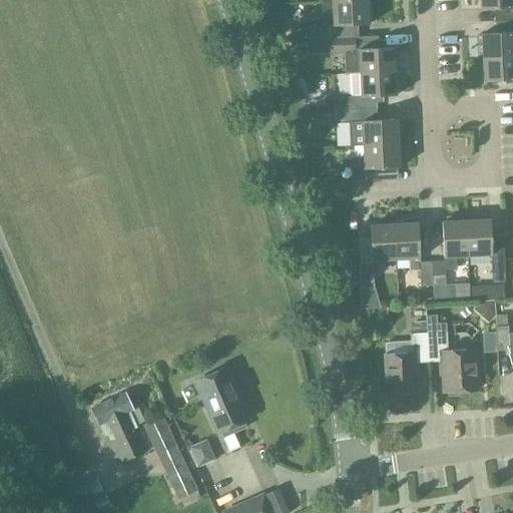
[(512,0),(480,0),(481,11),(495,10),(496,22),(512,21),(512,0)]
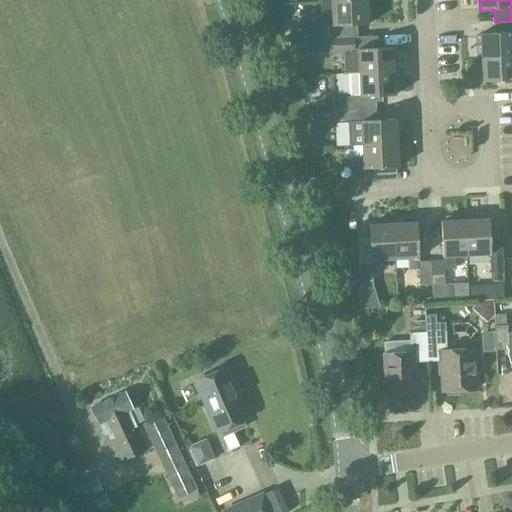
[(324,27),(305,28),(306,41),(308,41),(331,40),(330,28),(359,26),(369,26),(368,2),(322,4),(324,27)]
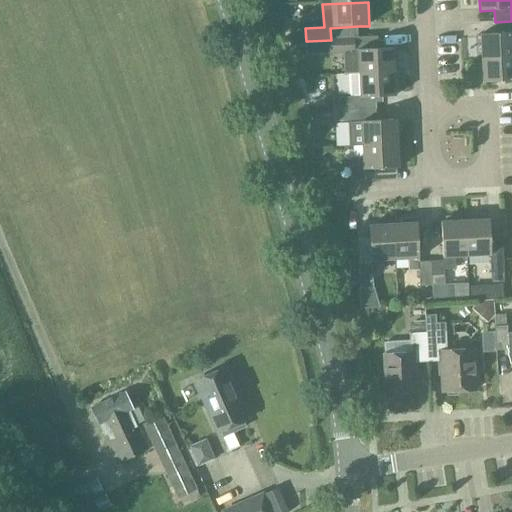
[(286,7),(283,7),(272,8),(272,20),(284,19),(287,19),(286,7)]
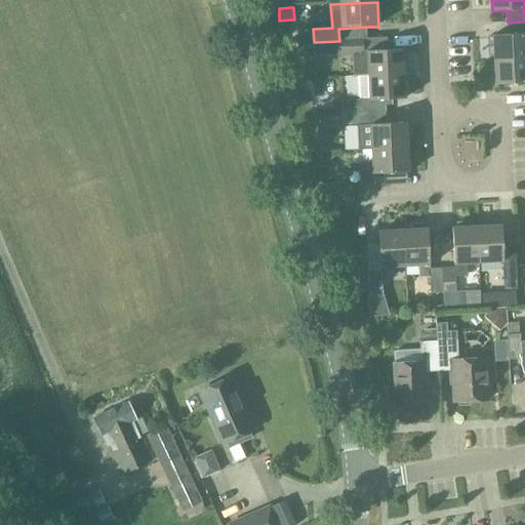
[(524,22),(508,23),(508,35),(493,36),(495,61),(524,58),(524,22)]
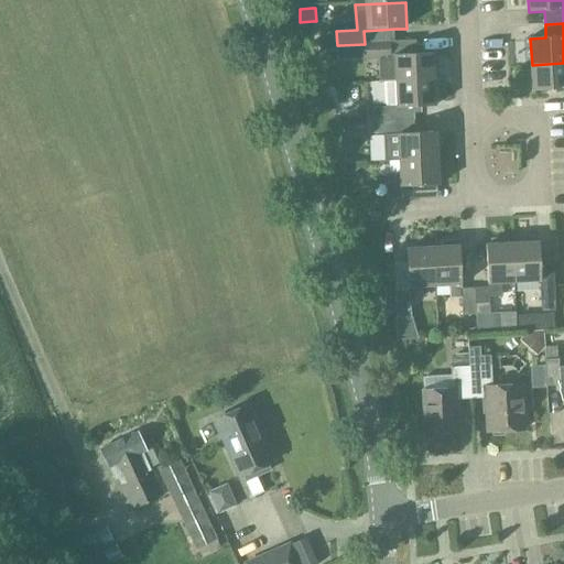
[(370,43),(394,42),(394,33),(370,34),(370,43)]
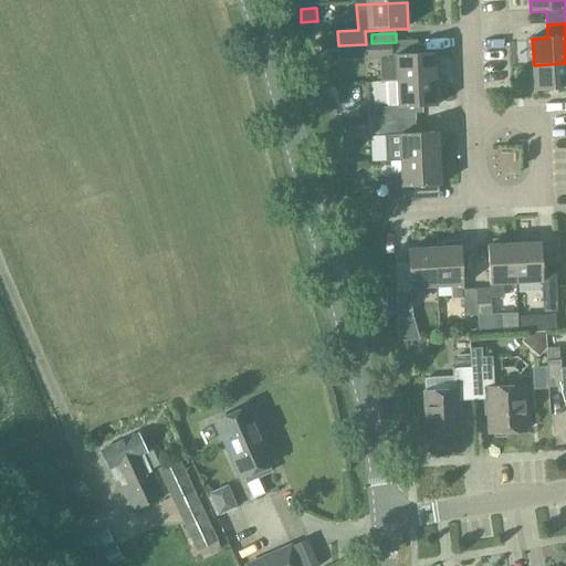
[(400,42),(366,44),(366,62),(379,61),(380,83),(386,83),(398,82),(437,81),(436,54),(401,55),(400,42)]
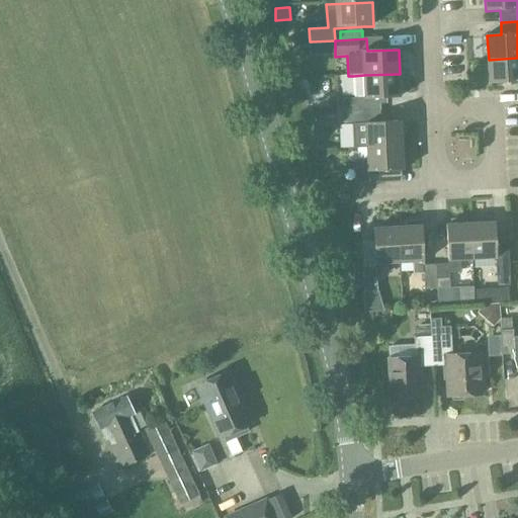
[(517,58),(489,60),(490,84),(517,82),(517,58)]
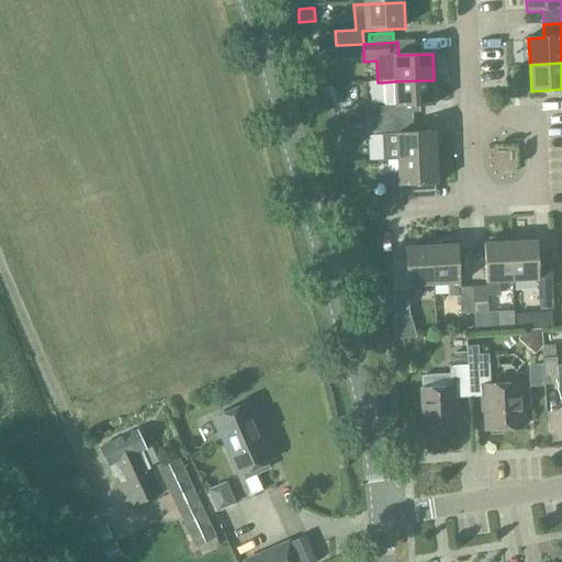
[(384,109),(366,109),(367,123),(393,122),(393,109),(414,108),(435,107),(434,80),(395,81),(383,82),(384,109)]
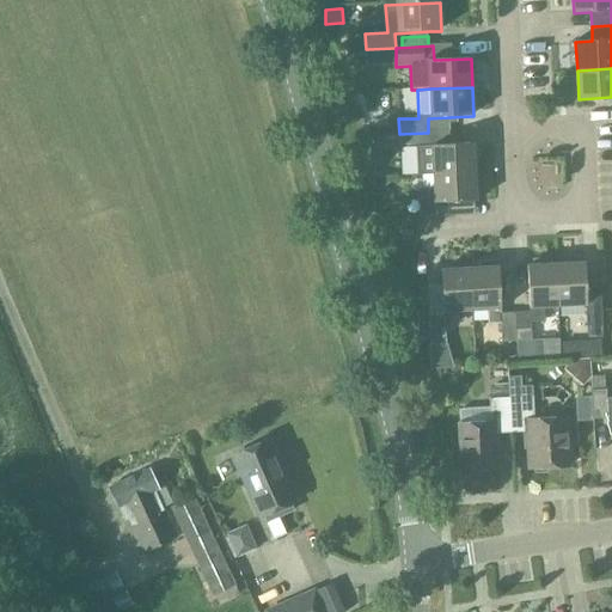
[(428,133),(399,134),(399,150),(420,148),(420,160),(421,176),(434,175),(476,173),(475,145),(429,146),(428,133)]
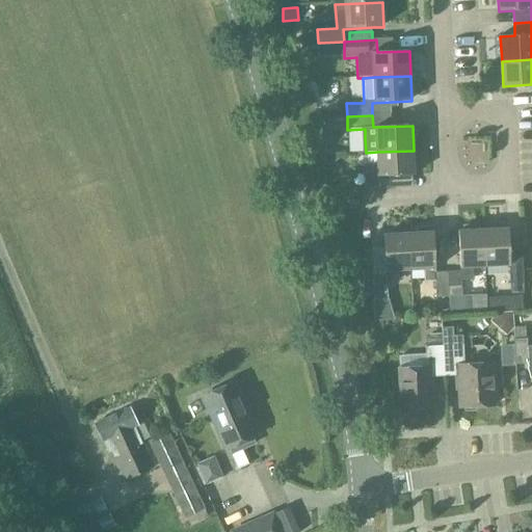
[(378,164),(366,164),(367,177),(367,190),(393,189),(393,176),(414,176),(416,175),(414,151),(377,152),(378,164)]
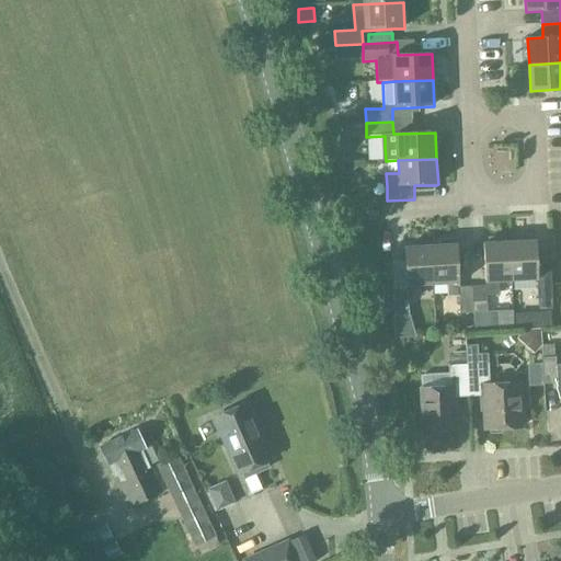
[(530,237),(515,237),(515,242),(511,243),(512,282),(538,281),(537,241),(531,242),(530,237)]
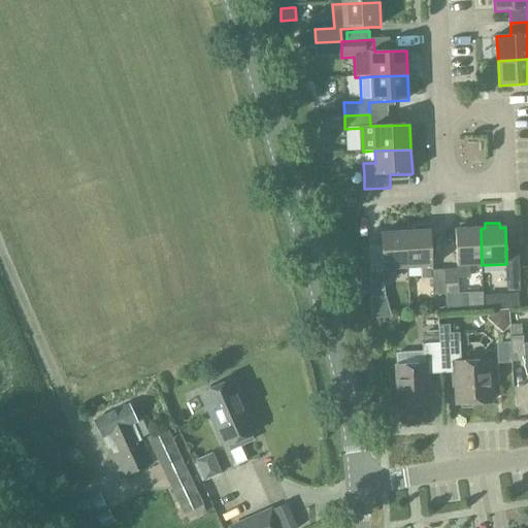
[(482,265),(481,229),(475,229),(475,224),(461,225),(461,230),(456,230),(458,270),(446,270),(447,296),(460,295),(459,278),(471,277),(471,265),(482,265)]
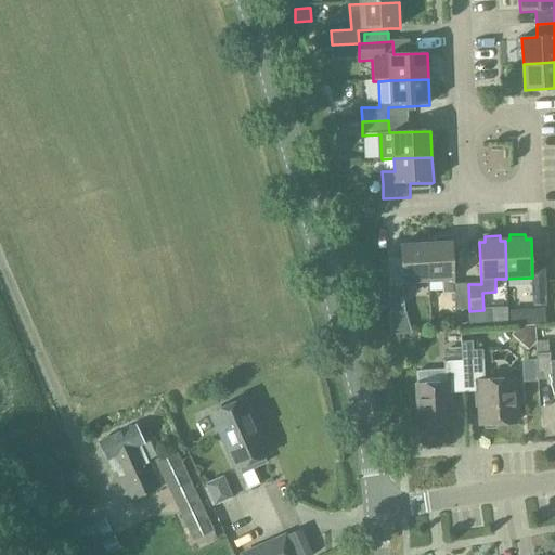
[(469,311),(468,284),(455,285),(453,237),(451,237),(436,239),(437,244),(427,244),(429,282),(444,282),(444,295),(455,295),(456,311),(469,311)]
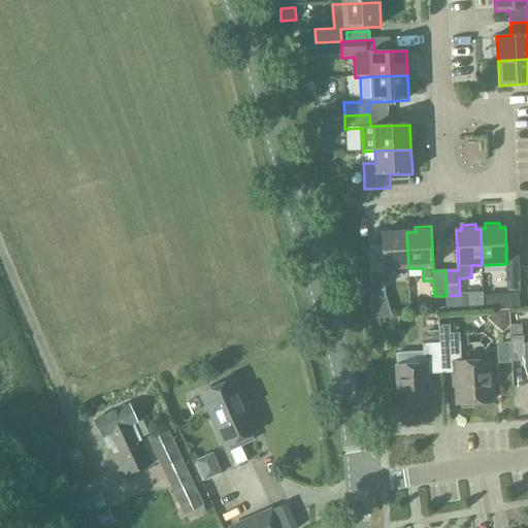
[(408,268),(406,232),(382,233),(384,269),(408,268)]
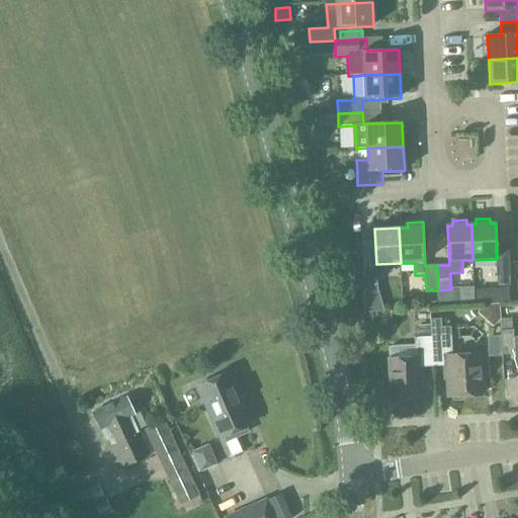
[(497,263),(498,287),(511,287),(510,263),(497,263)]
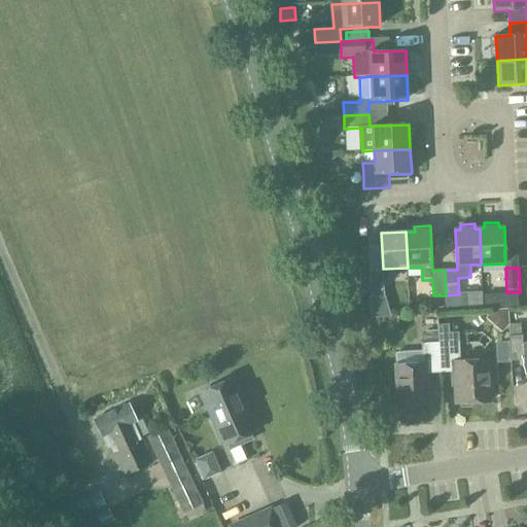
[(385,299),(384,273),(371,274),(373,299),(385,299)]
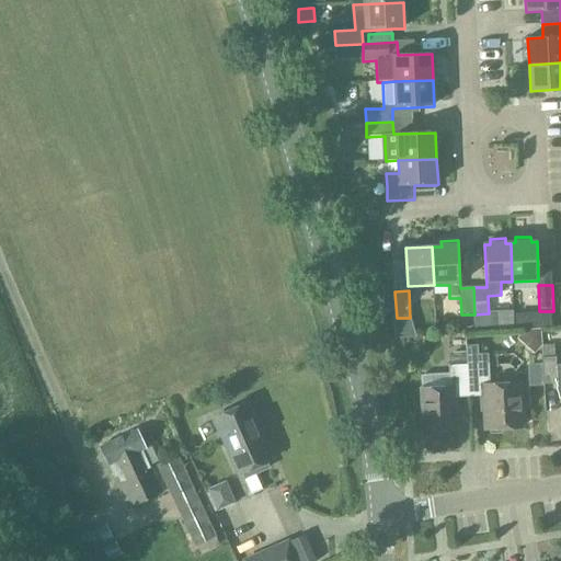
[(534,331),(537,345),(552,342),(548,327),(534,331)]
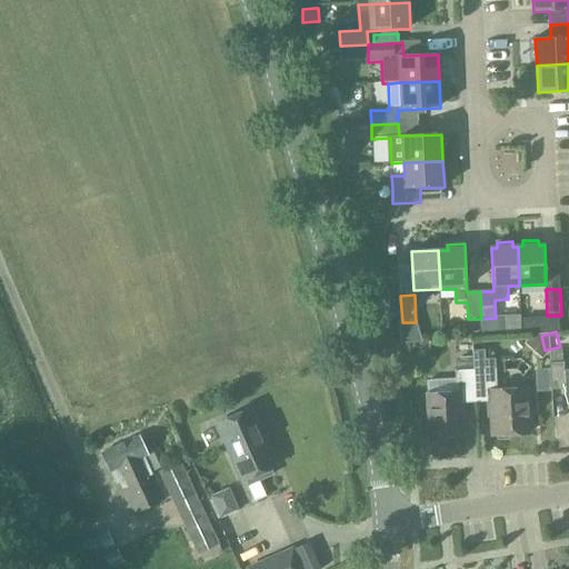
[(475,372),(477,403),(491,403),(493,437),(497,436),(499,440),(509,440),(510,436),(529,435),(527,389),(498,391),(496,359),(483,360),(483,350),(475,350),(475,356),(473,356),(475,372)]
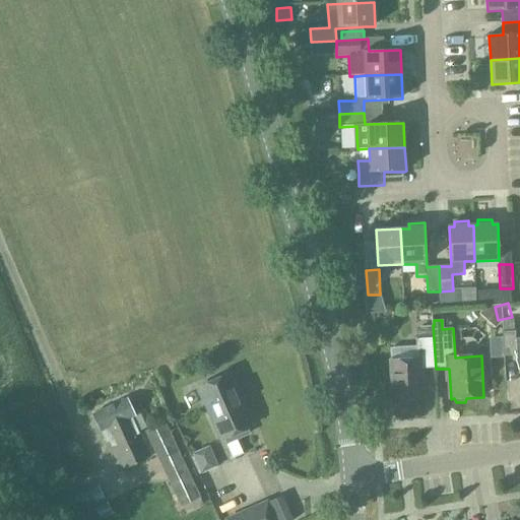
[(516,355),(515,331),(503,332),(504,356),(516,355)]
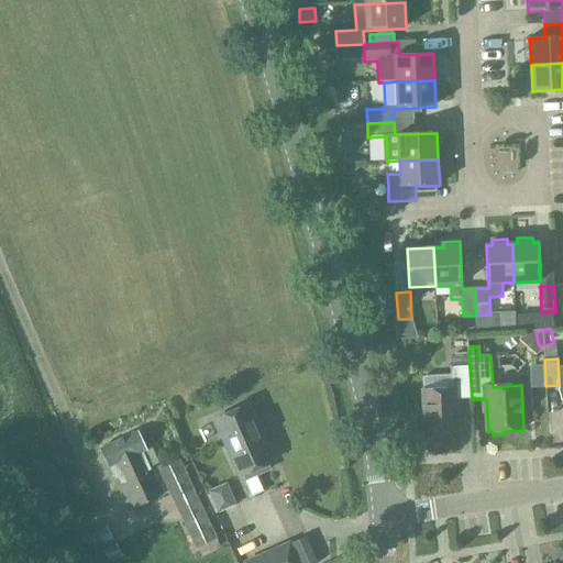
[(456,400),(472,399),(470,368),(452,370),(453,389),(423,390),(427,434),(457,432),(456,400)]
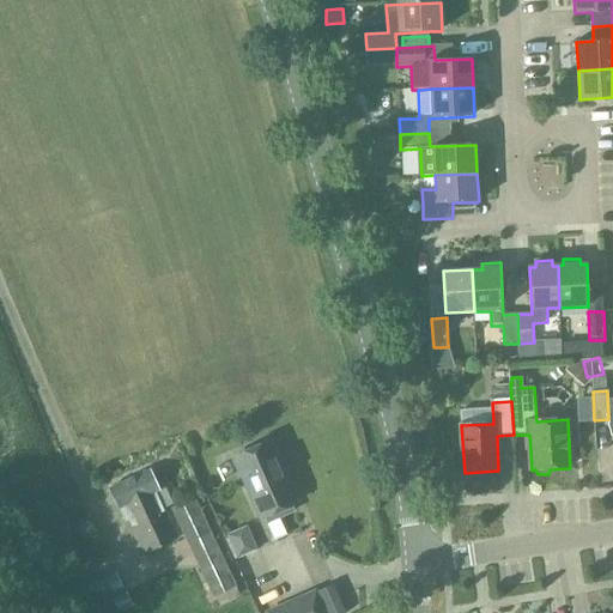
[(266,517),(268,523),(295,513),(292,505),(297,504),(269,443),(235,457),(262,520),(266,517)]
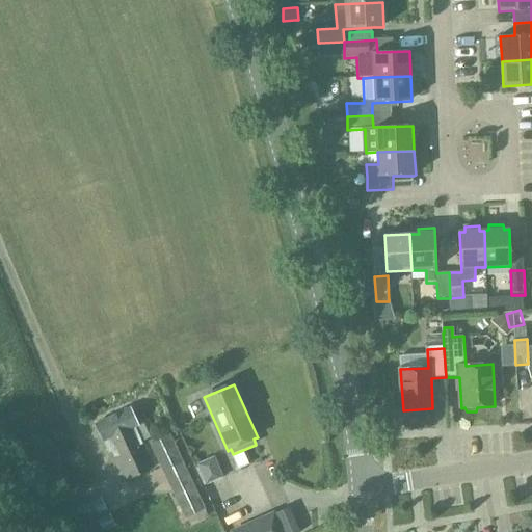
[(125,481),(152,469),(133,428),(136,426),(129,408),(94,425),(101,442),(105,441),(125,481)]
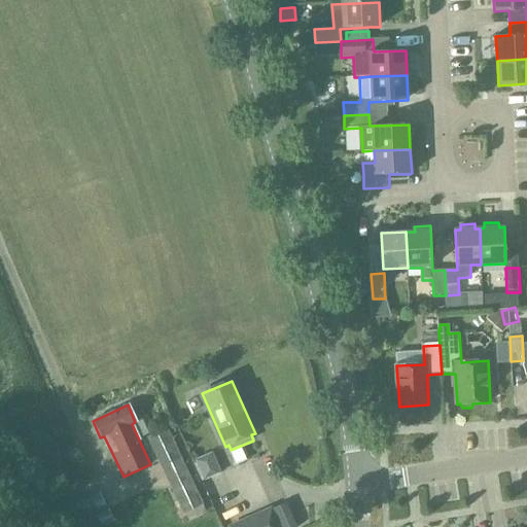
[(168,428),(147,438),(168,482),(188,472),(168,428)]
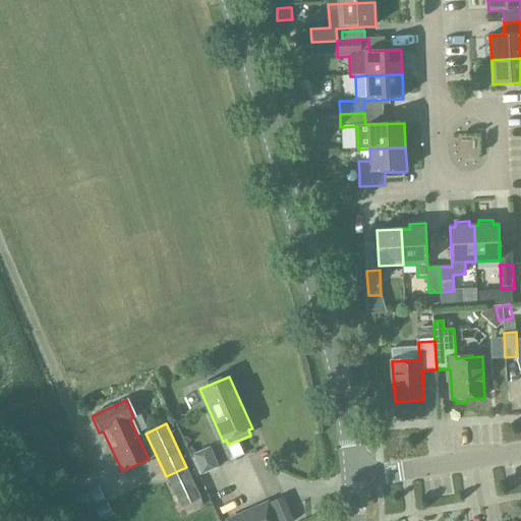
[(98,488),(91,491),(96,504),(103,500),(98,488)]
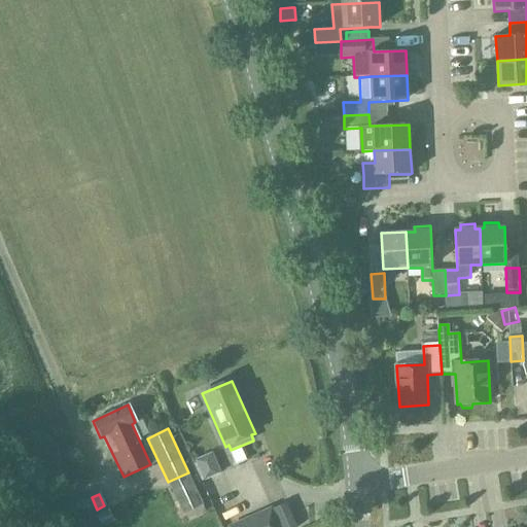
[(207,511),(204,503),(185,512),(189,519),(207,511)]
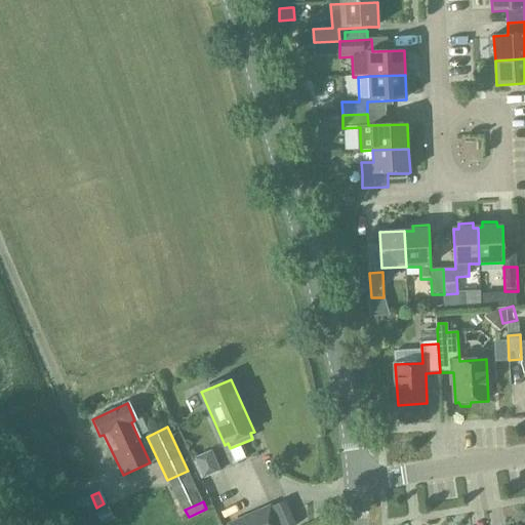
[(278,524),(271,507),(230,524),(278,524)]
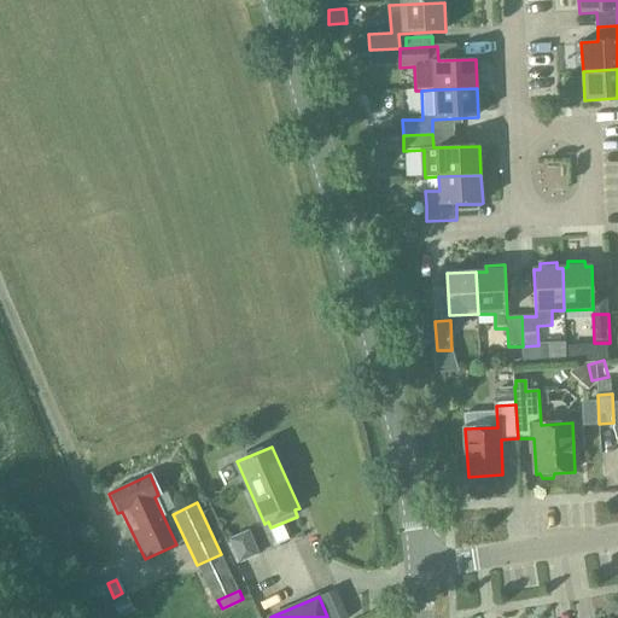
[(127,599),(116,604),(122,617),(132,612),(127,599)]
